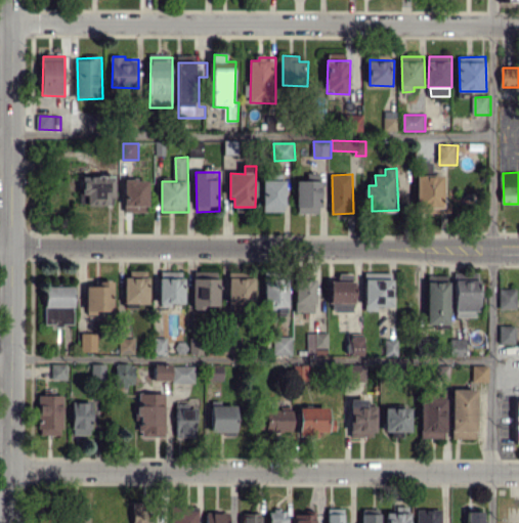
[(418,176),(419,213),(451,213),(451,206),(445,206),(445,175),(418,176)]
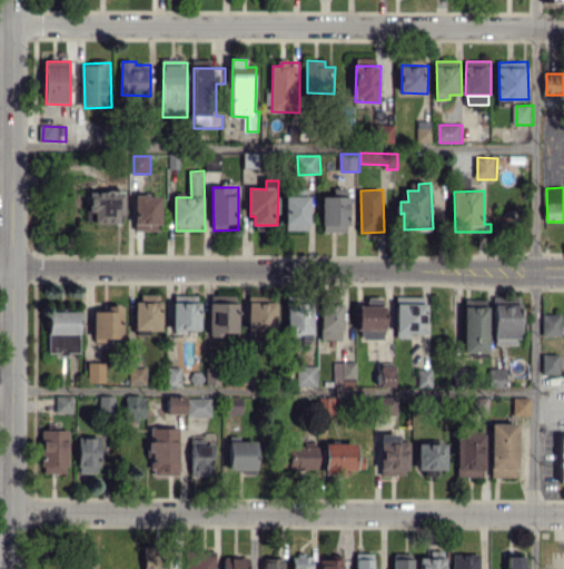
[(126,194),(90,193),(89,223),(125,224),(126,194)]
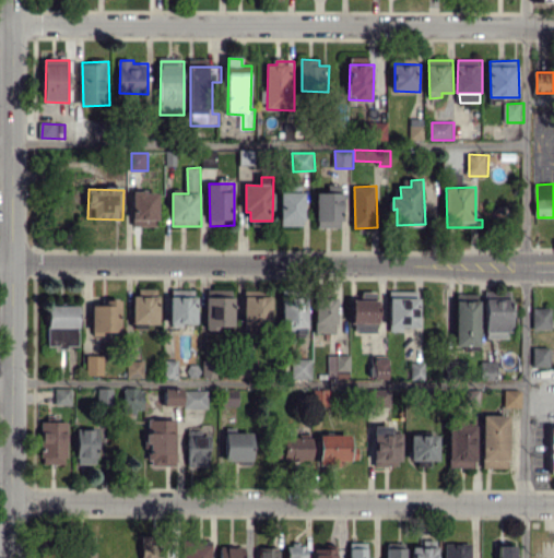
[(283,192),(282,226),(306,226),(306,193),(283,192)]
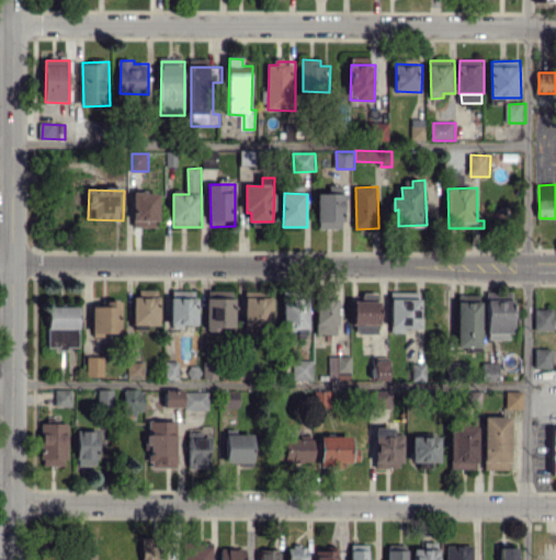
[(345,194),(319,194),(320,229),(345,229),(345,194)]
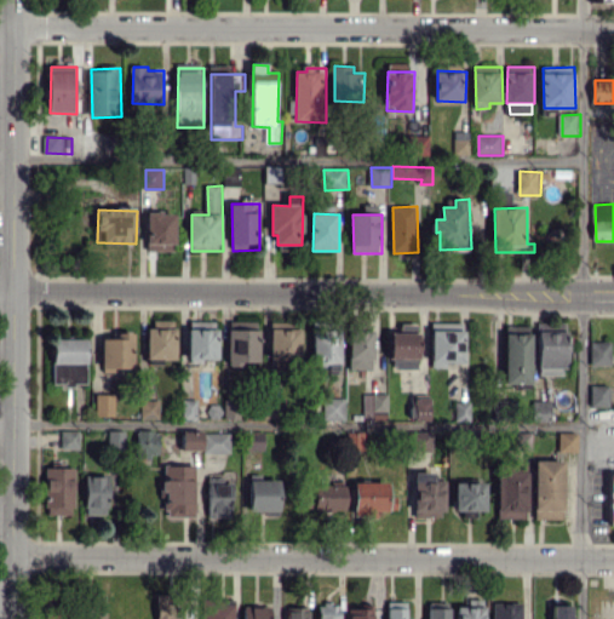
[(177,360),(178,321),(150,321),(150,360),(177,360)]
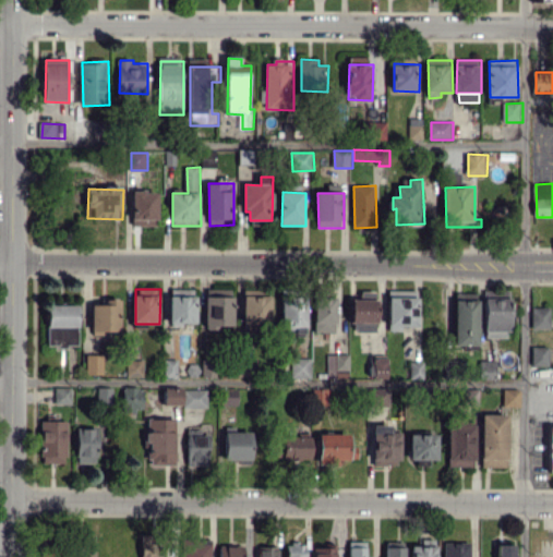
[(199,290),(172,289),(171,325),(197,325),(199,290)]
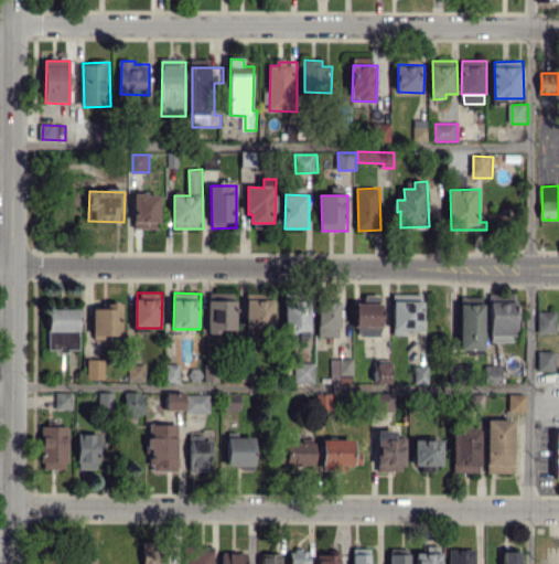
[(237,332),(238,294),(211,294),(210,332),(237,332)]
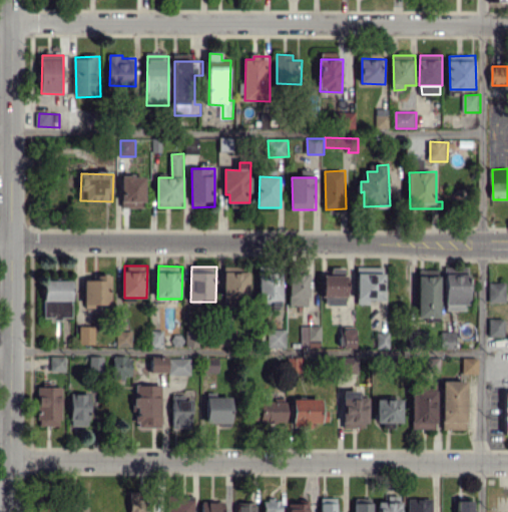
[(470,268),(447,268),(448,311),(471,311),(470,268)]
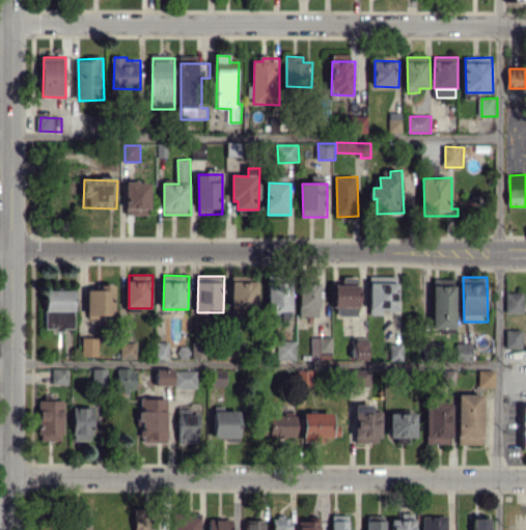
[(259,279),(233,278),(233,310),(259,310),(259,279)]
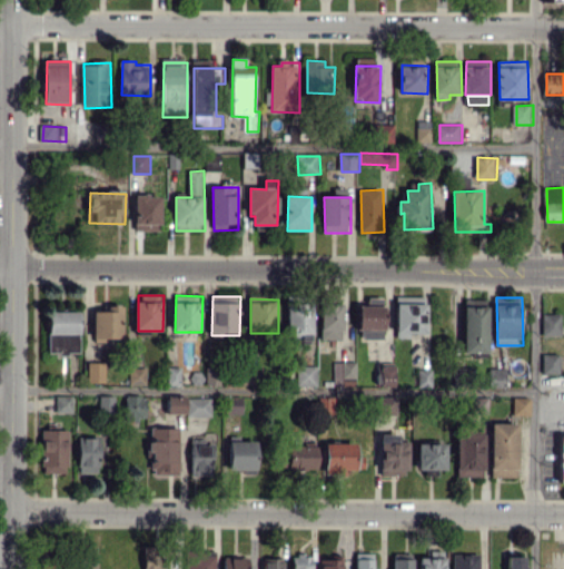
[(386,341),(387,298),(370,298),(370,306),(360,306),(359,331),(365,331),(365,340),(386,341)]
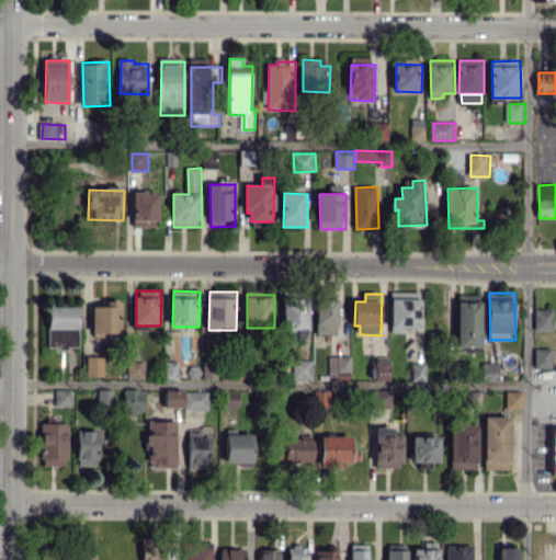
[(483,347),(484,296),(460,295),(458,347),(483,347)]
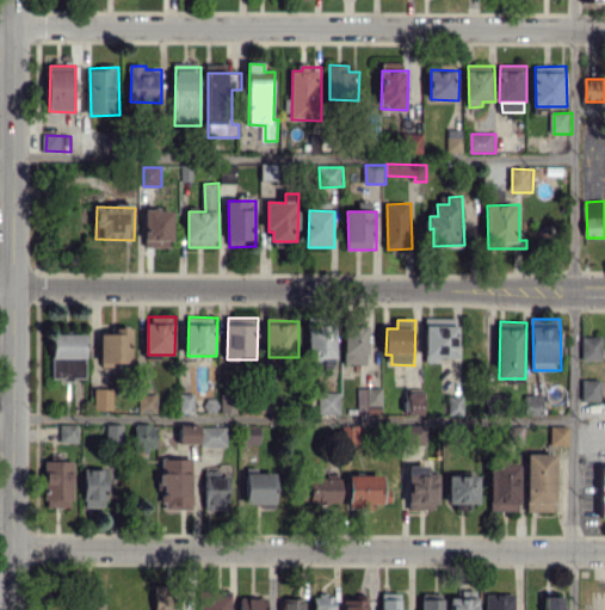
[(338,365),(338,324),(310,325),(312,362),(325,362),(325,367),(338,365)]
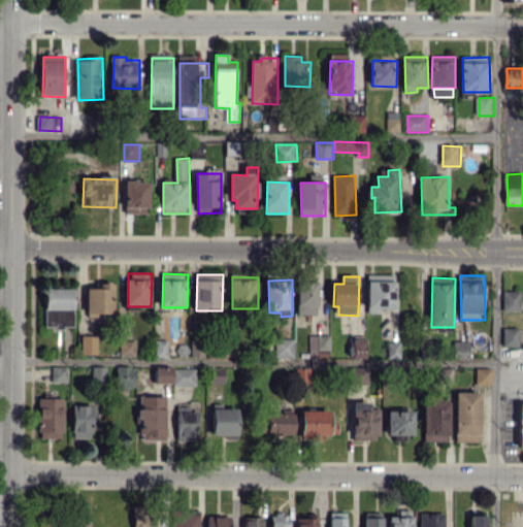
[(320,316),(321,282),(300,281),(299,315),(320,316)]
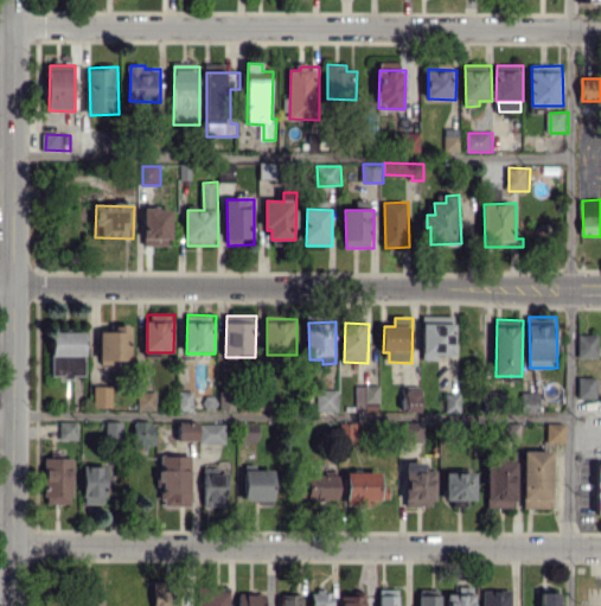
[(101,332),(102,363),(134,362),(133,326),(115,326),(116,332),(101,332)]
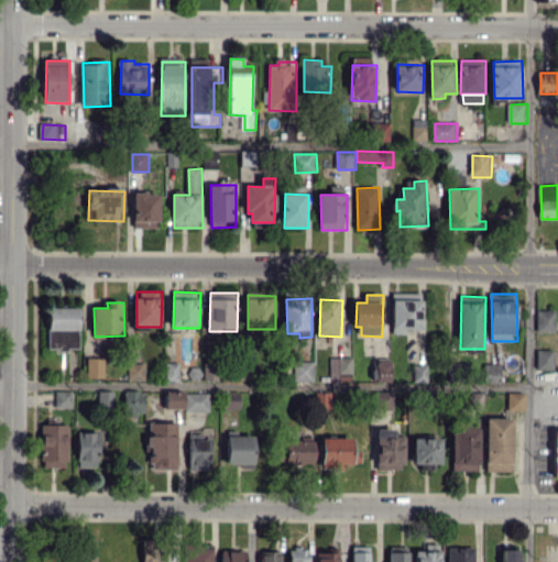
[(81,350),(80,308),(50,308),(51,350),(81,350)]
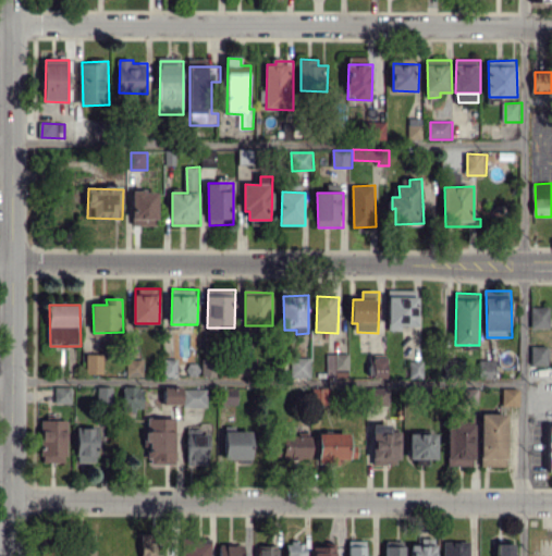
[(534,329),(551,330),(551,308),(534,308),(534,329)]
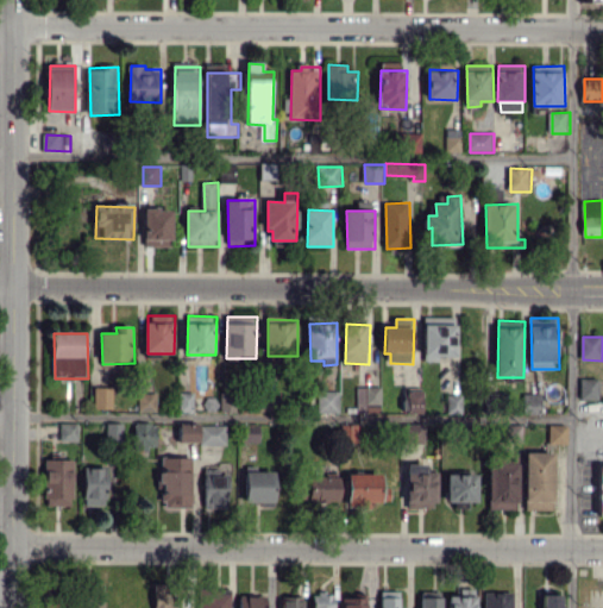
[(601,400),(601,378),(584,378),(584,400),(601,400)]
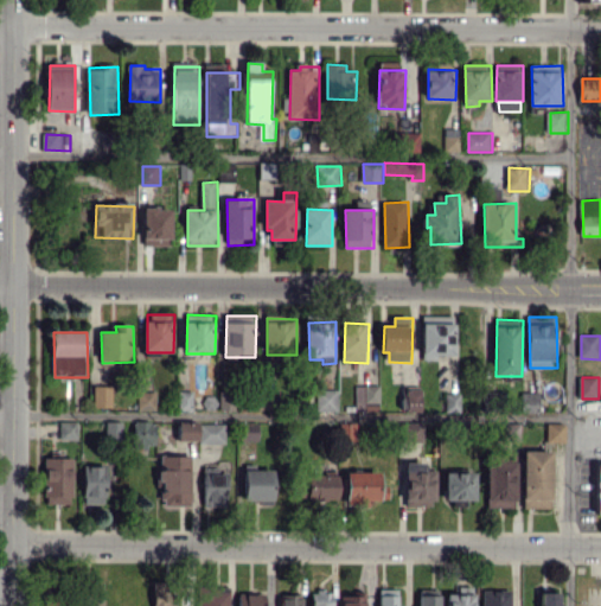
[(383,386),(359,386),(358,412),(382,413),(383,386)]
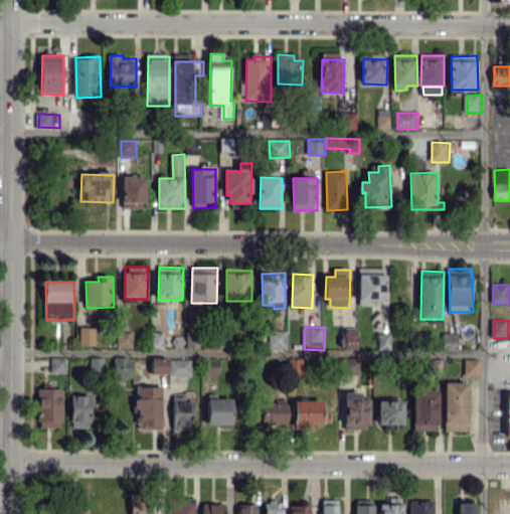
[(98,328),(82,328),(81,346),(98,346),(98,328)]
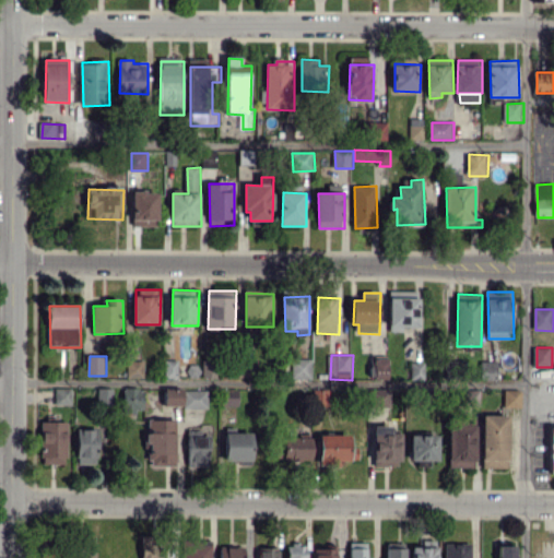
[(390,380),(391,359),(375,358),(375,379),(390,380)]
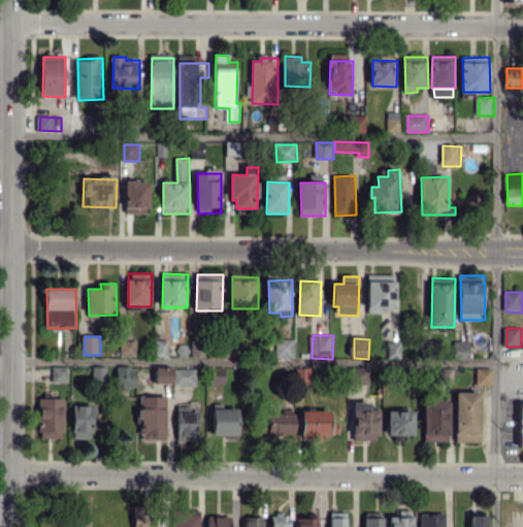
[(296,357),(297,340),(280,339),(280,356),(296,357)]
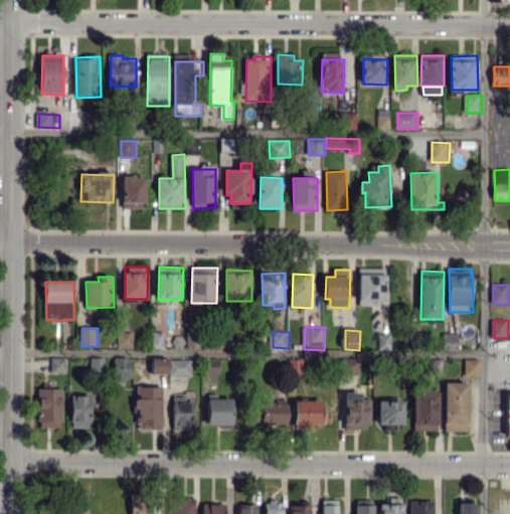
[(120,348),(136,348),(135,332),(120,333),(120,348)]
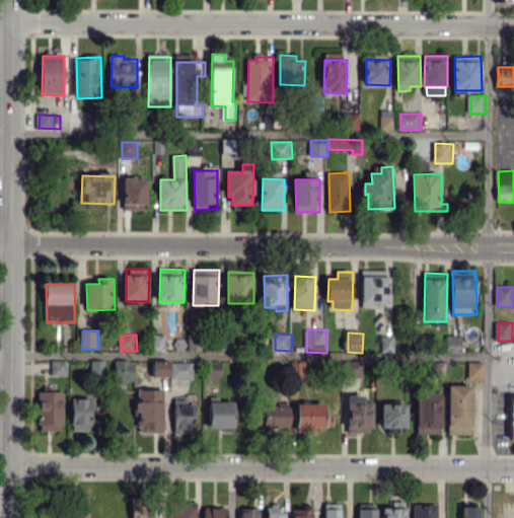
[(156,351),(168,350),(168,335),(155,336),(156,351)]
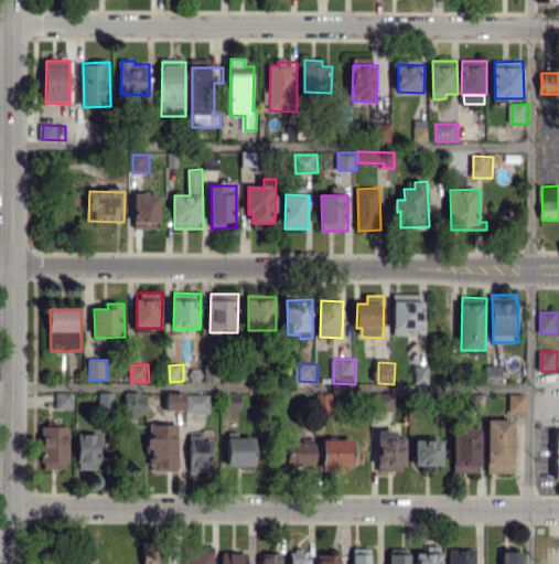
[(221,382),(221,364),(206,364),(207,383),(221,382)]
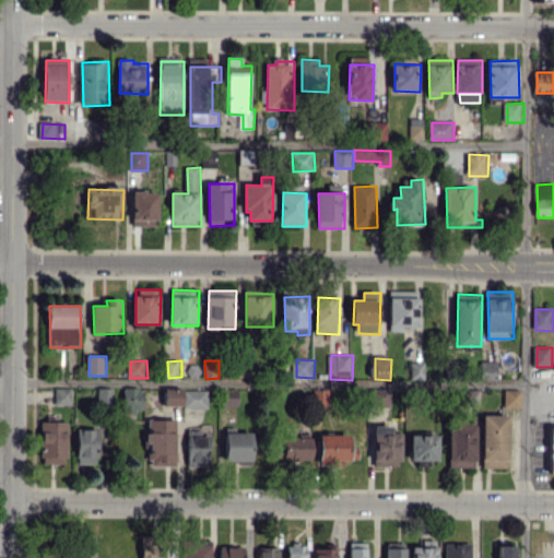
[(499,360),(481,363),(483,381),(502,379),(499,360)]
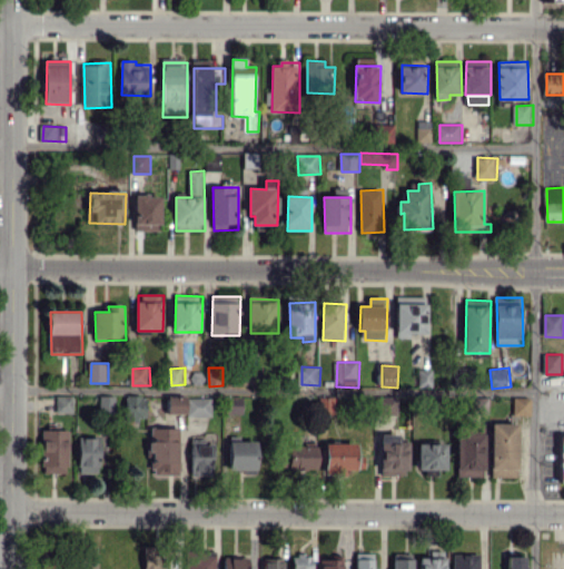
[(421,386),(435,386),(434,370),(421,370),(421,386)]
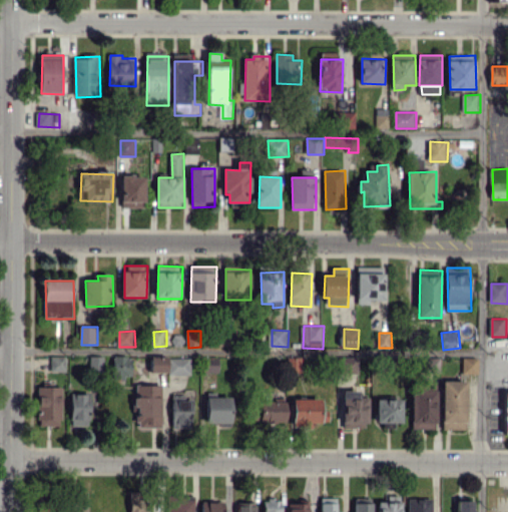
[(174,347),(184,347),(184,336),(174,335),(174,347)]
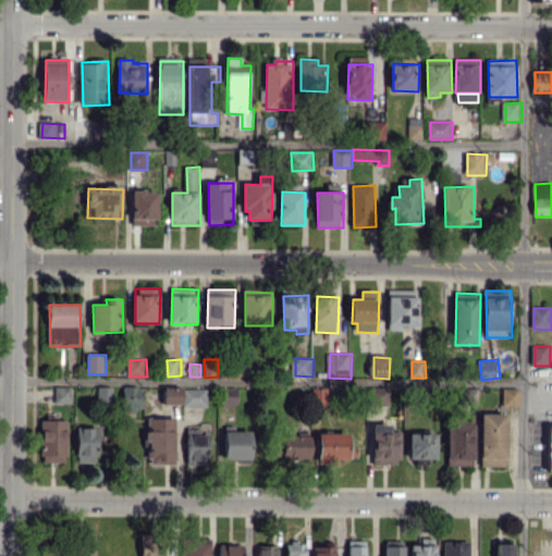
[(74,387),(58,387),(58,404),(74,405),(74,387)]
